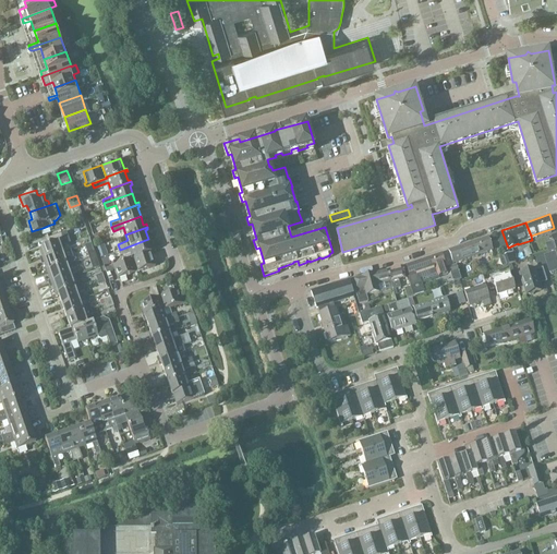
[(47,255),(65,249),(63,242),(71,239),(68,228),(63,230),(49,235),(51,241),(43,243),(47,255)]
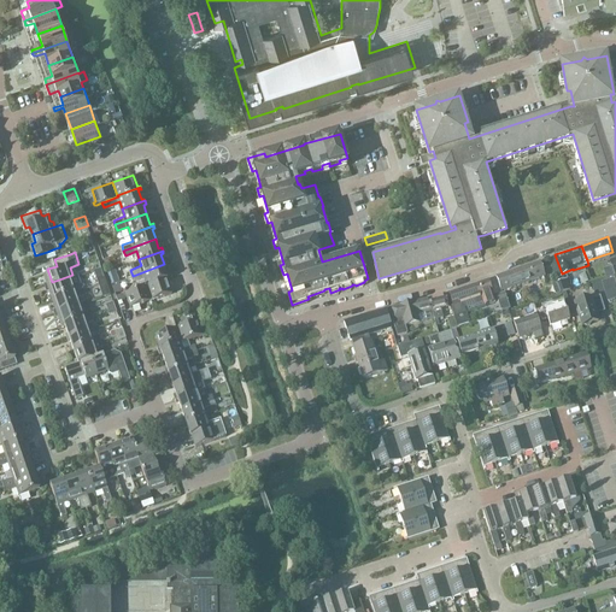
[(540,258),(518,266),(497,274),(502,288),(545,272),(540,258)]
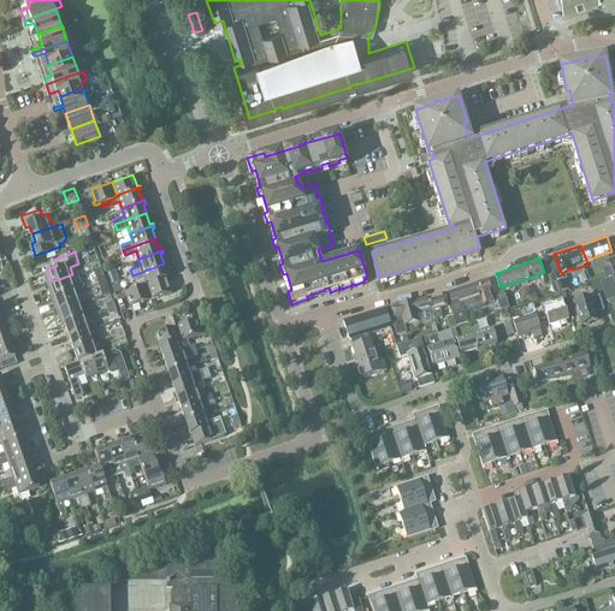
[(148,284),(171,276),(170,272),(167,273),(164,264),(132,276),(134,279),(145,276),(147,283),(148,284)]
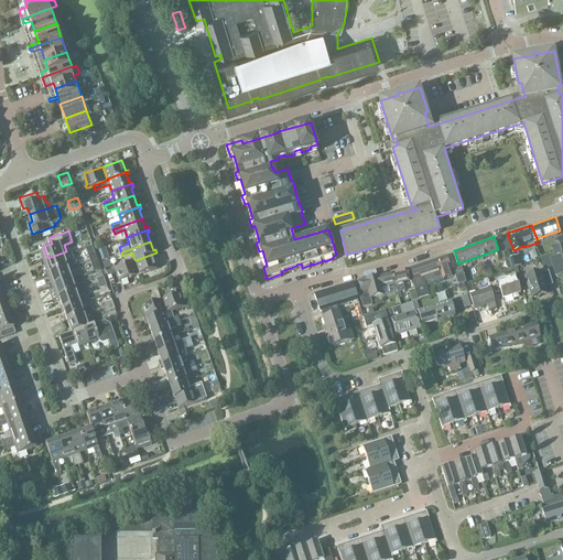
[(87,245),(90,257),(97,254),(94,243),(87,245)]
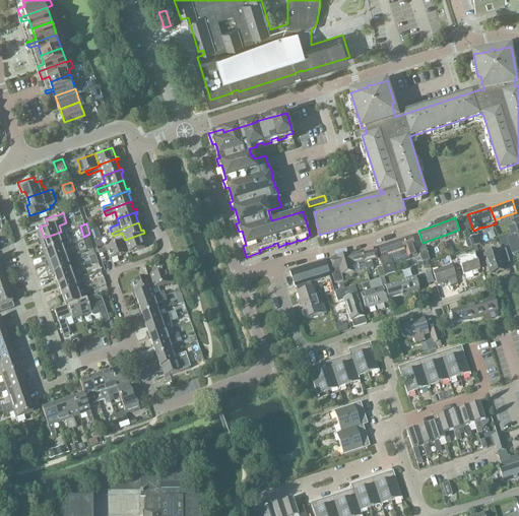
[(99,224),(91,227),(95,237),(102,235),(99,224)]
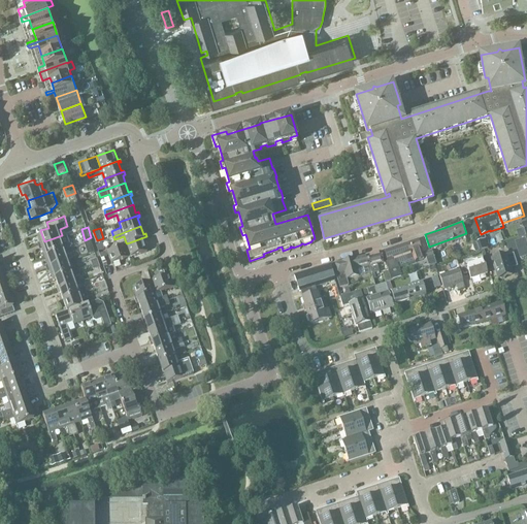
[(48,253),(72,244),(70,239),(64,241),(62,235),(44,241),(48,253)]
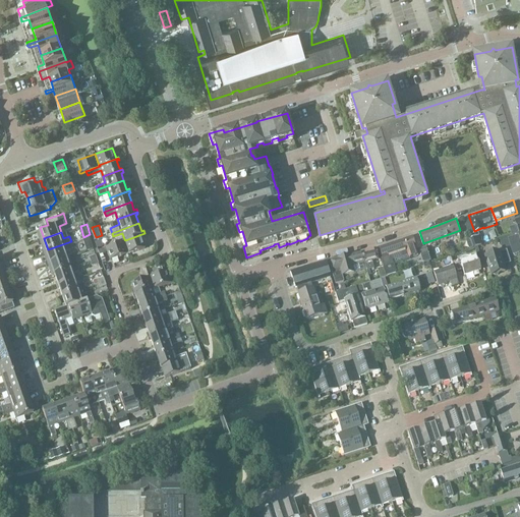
[(125,240),(128,251),(146,245),(142,235),(145,234),(145,233),(125,240)]
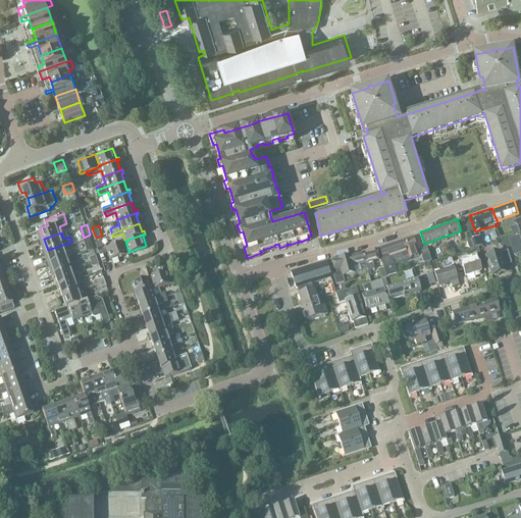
[(480,234),(473,236),(476,244),(483,242),(480,234)]
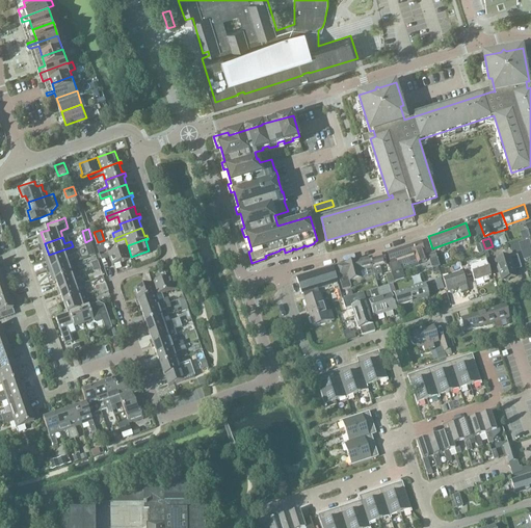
[(530,238),(521,241),(526,257),(530,255),(530,238)]
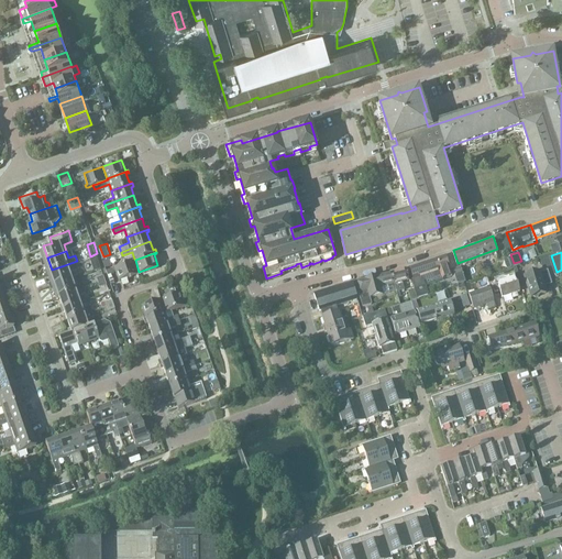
[(453,273),(450,264),(445,253),(410,265),(414,276),(412,276),(416,286),(418,295),(429,292),(428,286),(425,287),(421,288),(420,285),(427,283),(426,277),(441,272),(442,276),(453,273)]
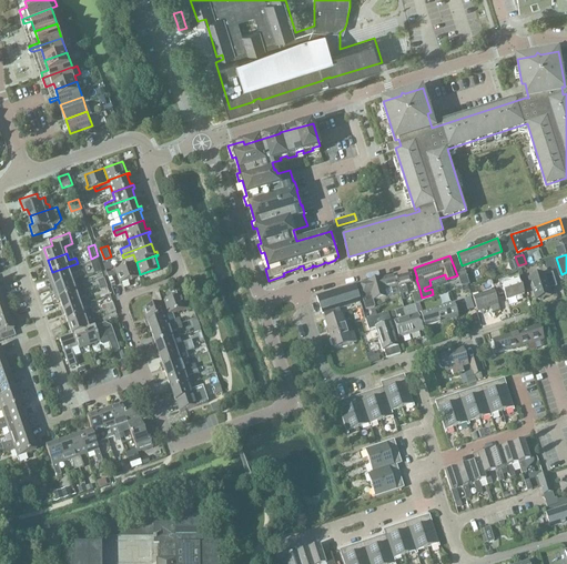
[(140,274),(137,262),(135,261),(108,270),(110,275),(118,272),(121,281),(140,274)]
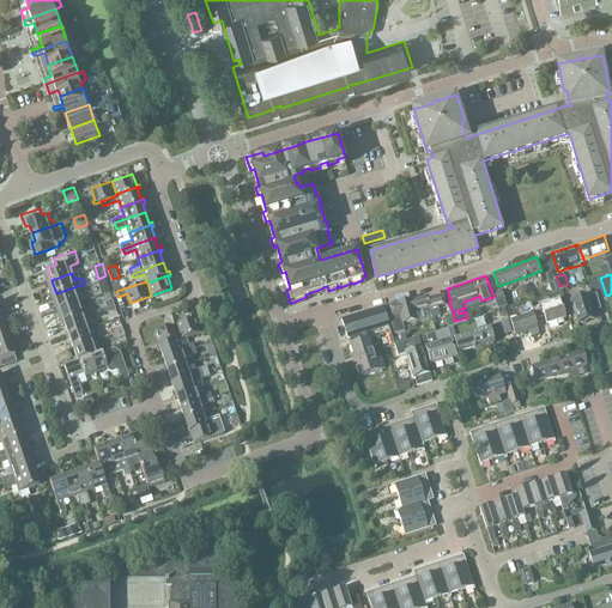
[(61,306),(82,299),(79,292),(85,290),(84,284),(56,293),(61,306)]
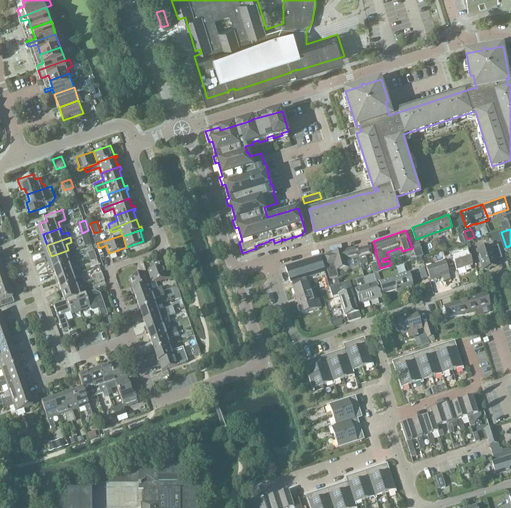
[(415,248),(422,246),(420,239),(413,242),(415,248)]
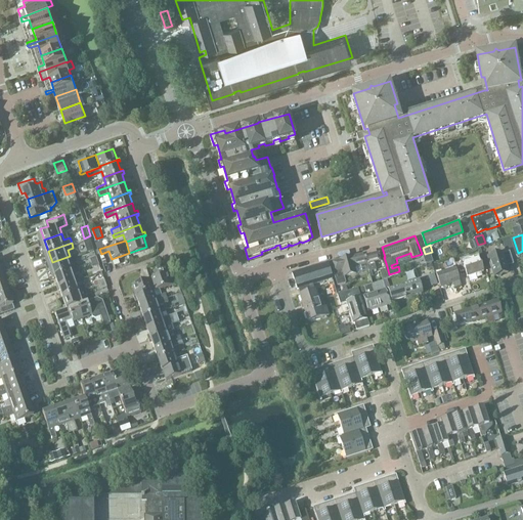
[(369,269),(378,267),(376,259),(381,257),(378,247),(365,251),(367,260),(369,269)]
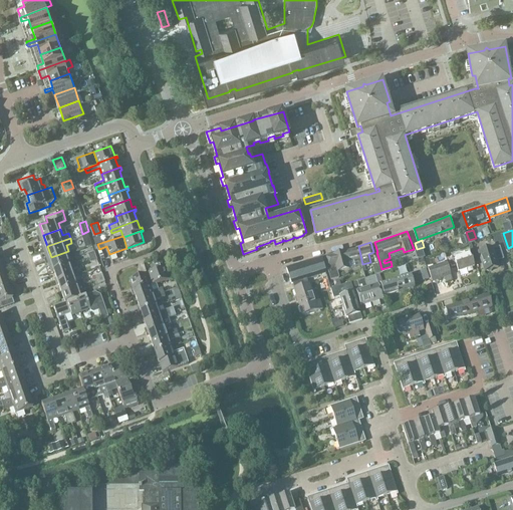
[(505,256),(501,243),(493,246),(493,244),(479,249),(485,268),(487,268),(489,269),(492,268),(493,266),(499,264),(497,258),(505,256)]
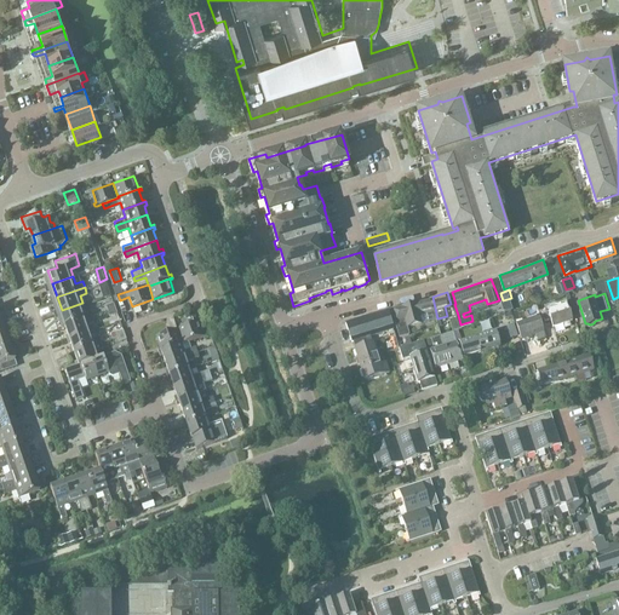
[(433,297),(402,304),(393,306),(400,334),(410,332),(407,323),(422,320),(420,312),(435,308),(433,297)]
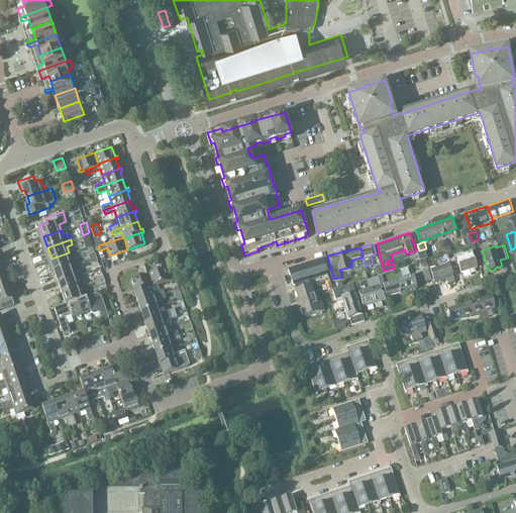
[(55,270),(78,262),(77,257),(71,259),(69,252),(52,259),(55,270)]
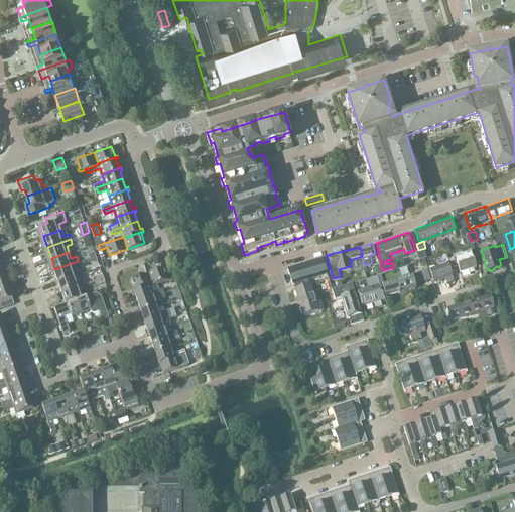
[(477,264),(473,252),(453,259),(455,265),(459,263),(461,269),(477,264)]
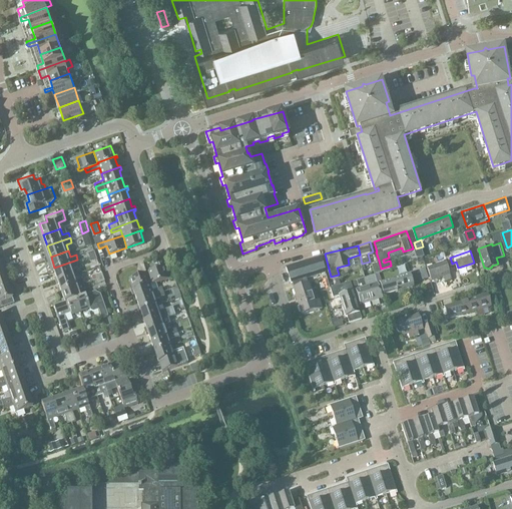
[(307,282),(306,279),(305,277),(326,270),(322,253),(287,265),(292,281),(293,280),(303,312),(317,307),(324,305),(321,296),(315,298),(309,282),(307,282)]
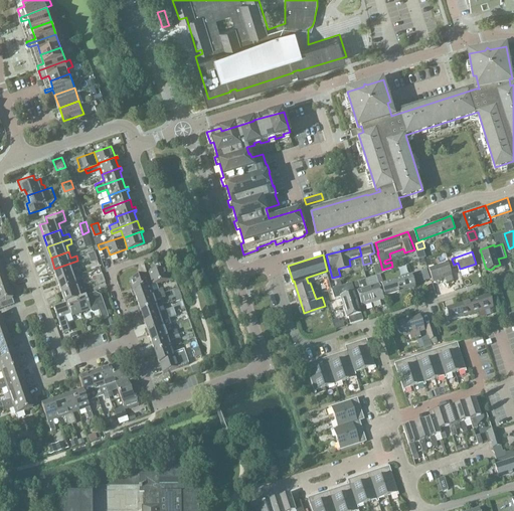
[(455,278),(449,260),(430,266),(434,279),(446,275),(448,280),(455,278)]
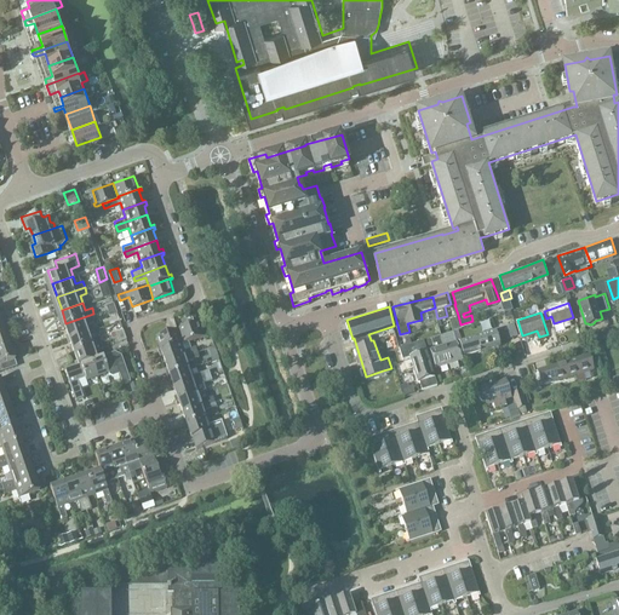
[(70,335),(91,328),(89,321),(96,319),(93,314),(66,323),(70,335)]
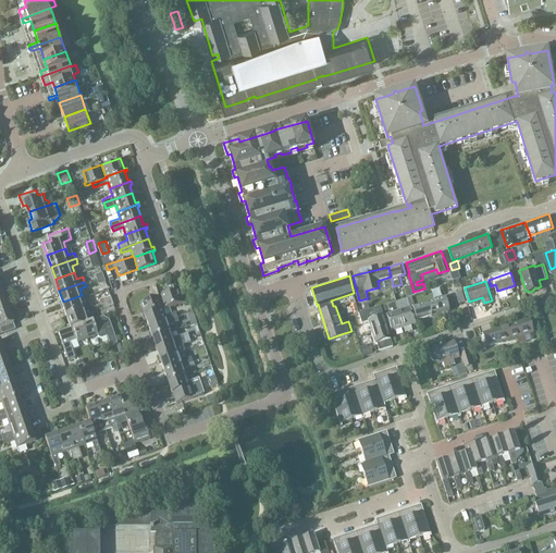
[(160,293),(164,307),(186,299),(185,296),(183,297),(178,286),(160,293)]
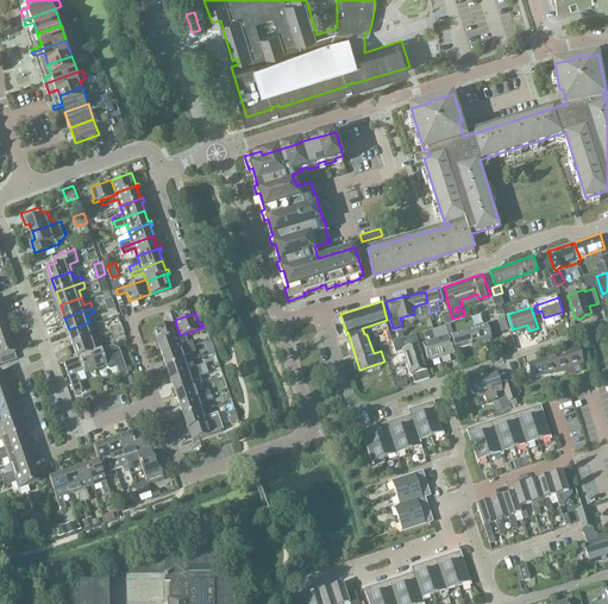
[(508,326),(505,315),(497,318),(501,328),(508,326)]
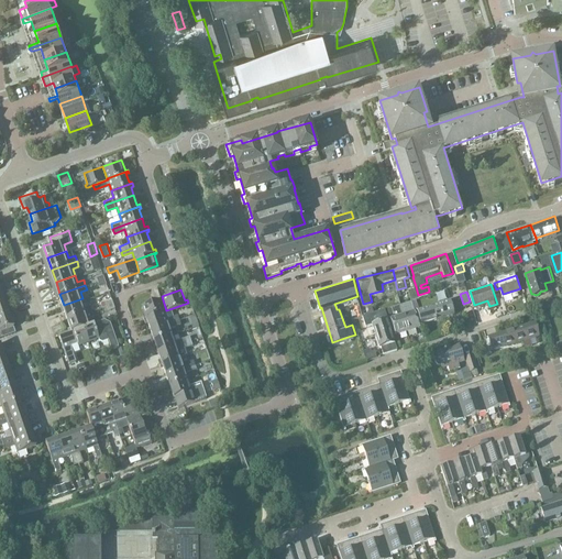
[(145,317),(166,310),(162,296),(143,303),(146,314),(144,315),(145,317)]
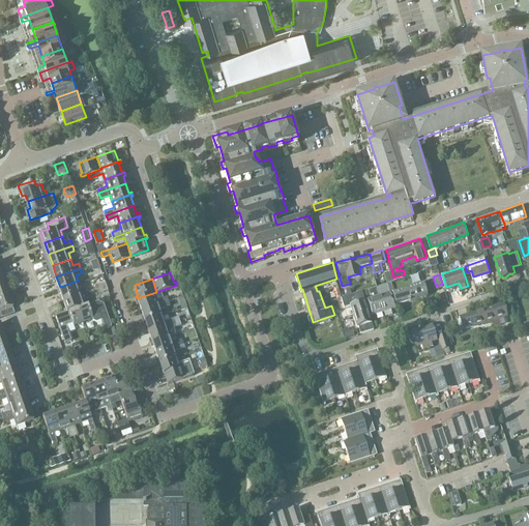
[(390,290),(394,303),(429,293),(424,280),(390,290)]
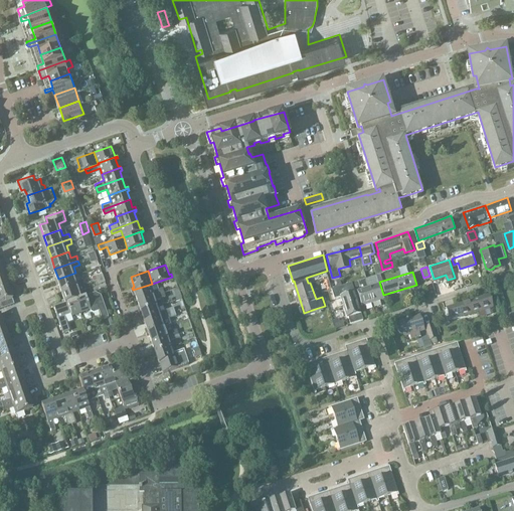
[(77,279),(75,273),(58,279),(62,290),(86,282),(83,277),(77,279)]
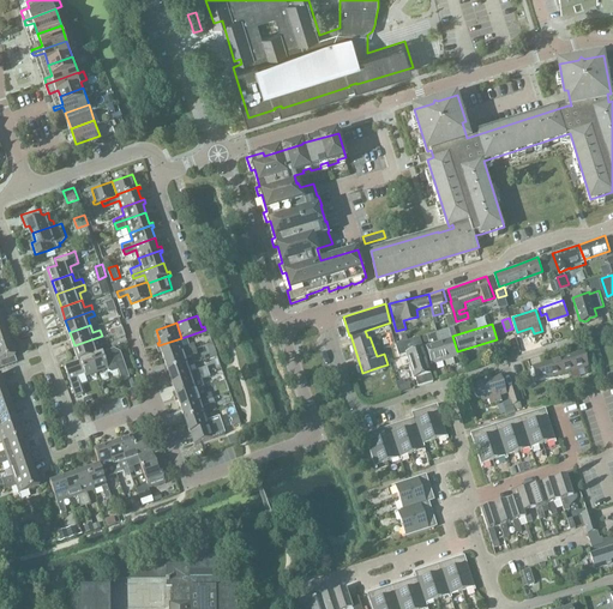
[(458,354),(457,351),(452,336),(451,331),(449,326),(438,330),(440,339),(445,357),(458,354)]
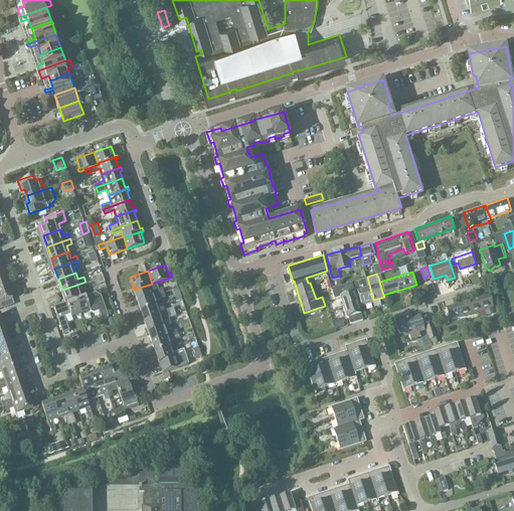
[(0,288),(9,286),(6,275),(0,276),(0,288)]
